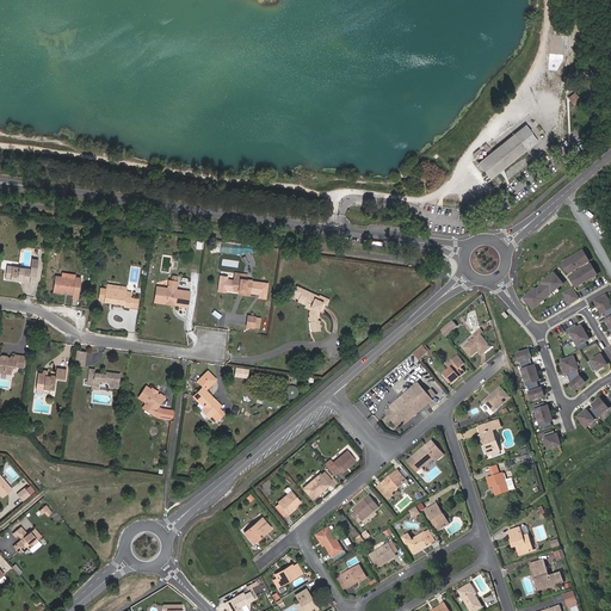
[(524,125),(479,162),(491,180),(526,152),(519,142),(531,133),(524,125)]
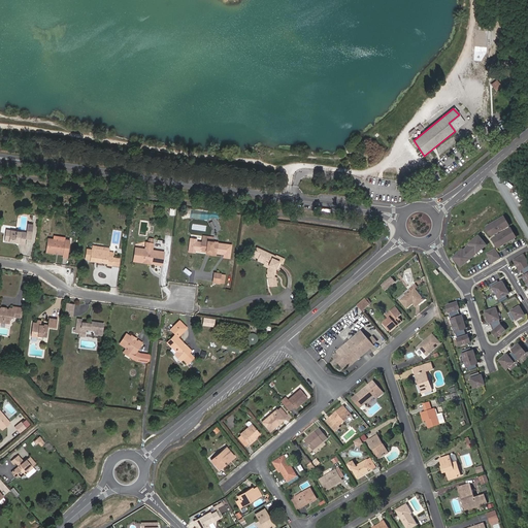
[(464,123),(459,114),(449,123),(455,131),(464,123)]
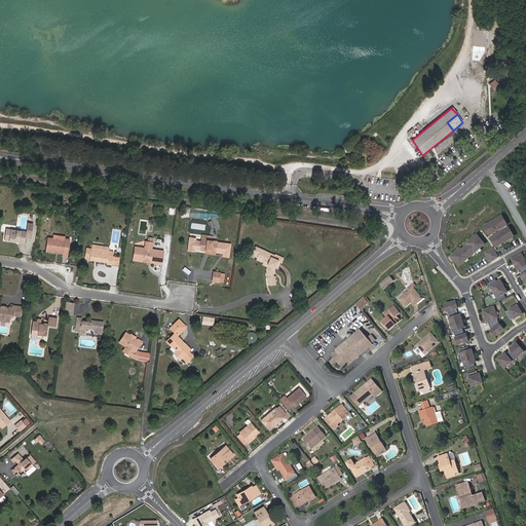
[(406,176),(397,184),(400,188),(409,180),(406,176)]
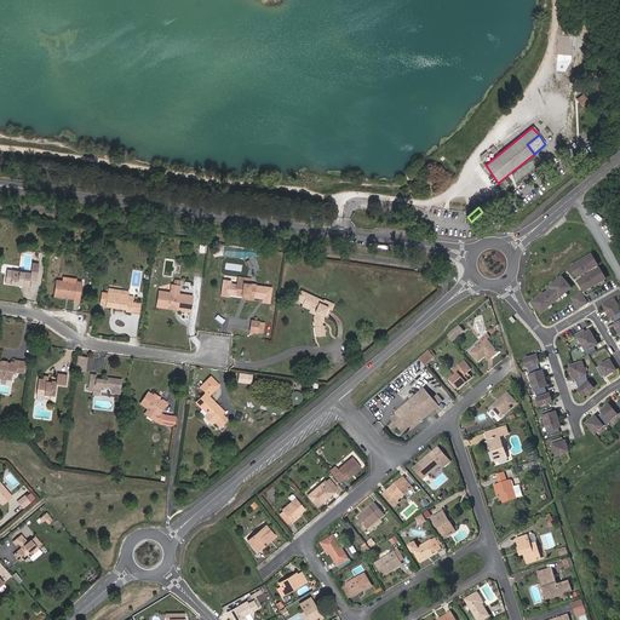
[(583,274),(597,265),(592,256),(572,267),(573,268),(575,273),(578,277),(581,275),(583,274)]
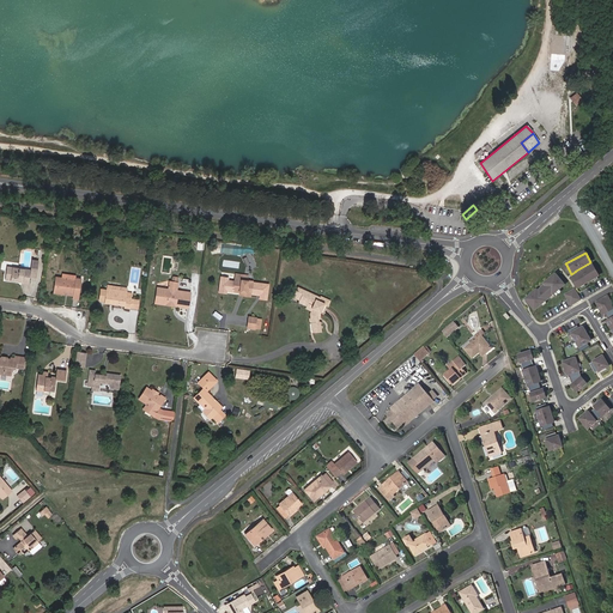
[(34,275),(40,277),(42,259),(36,258),(35,268),(16,266),(14,269),(10,269),(8,278),(18,279),(18,278),(26,279),(25,280),(25,281),(32,283),(34,275)]
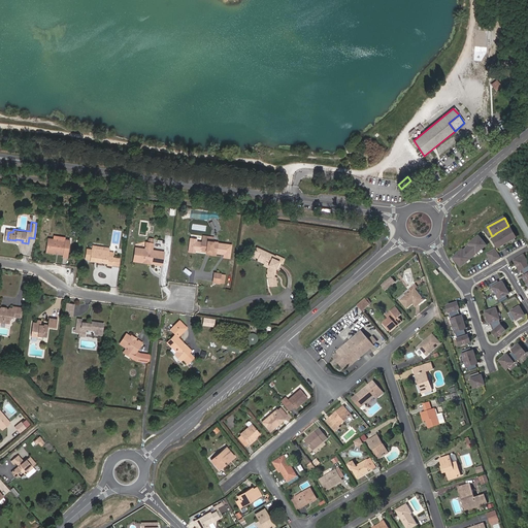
[(515,238),(516,237),(510,229),(500,235),(497,237),(494,239),(498,248),(499,246),(503,244),(510,240),(515,238)]
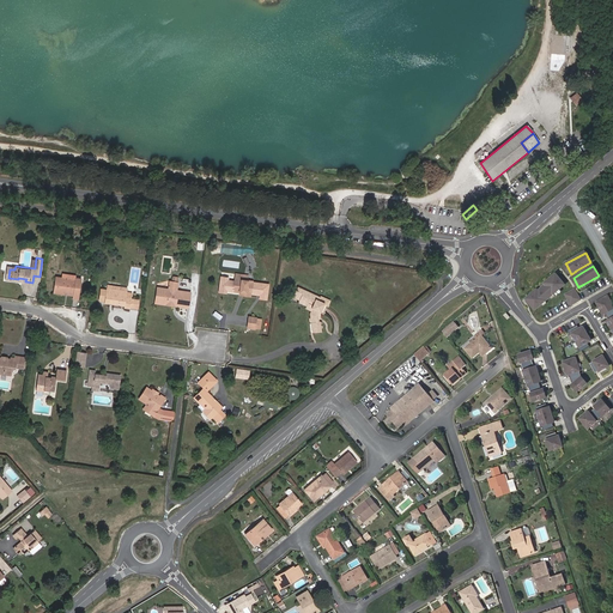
[(247,295),(254,296),(255,280),(252,280),(246,279),(246,274),(240,273),(237,290),(243,291),(247,291),(247,295)]
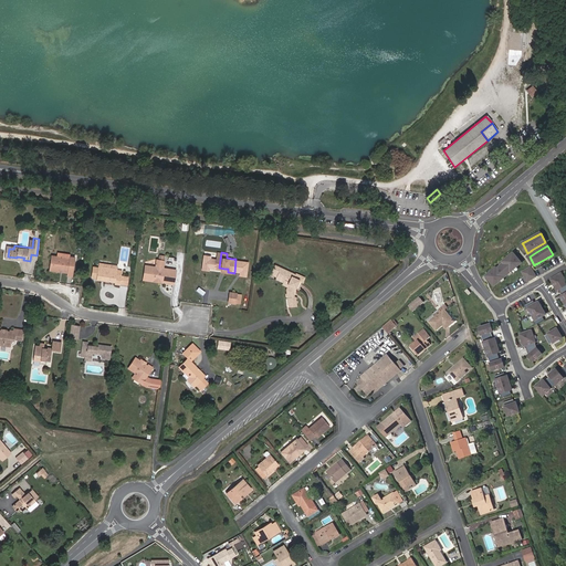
[(169,280),(179,282),(181,270),(170,268),(170,269),(168,269),(168,268),(170,254),(165,253),(165,260),(161,260),(160,266),(160,268),(153,268),(150,278),(159,279),(159,281),(167,281),(167,279),(169,279),(169,280)]
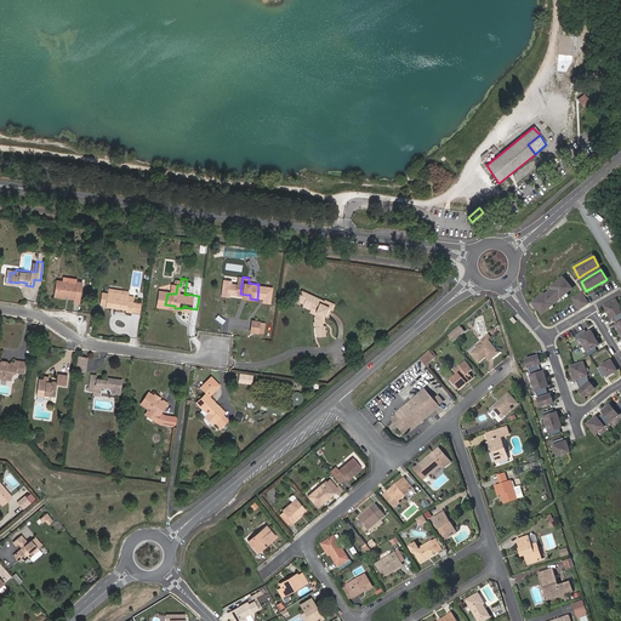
[(565,294),(571,289),(563,278),(556,285),(552,288),(553,289),(546,295),(545,294),(542,296),(534,303),(542,313),(548,308),(552,305),(557,301),(560,298),(562,297),(565,294)]
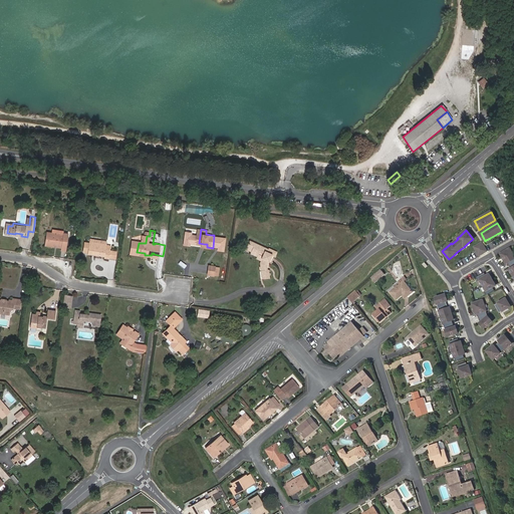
[(63,249),(69,250),(71,238),(66,237),(66,235),(50,232),(48,244),(64,247),(63,249)]
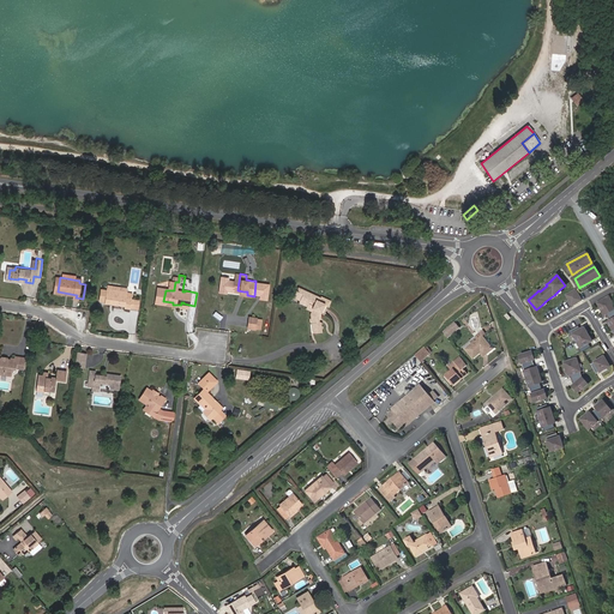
[(536,293),(539,290),(540,292),(547,286),(546,284),(549,282),(547,281),(534,292),(536,293)]
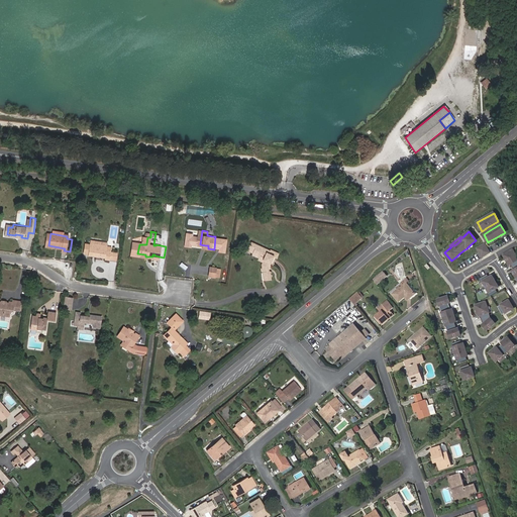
[(139,244),(146,244),(146,243),(137,242),(135,254),(145,256),(145,254),(137,253),(139,244)]
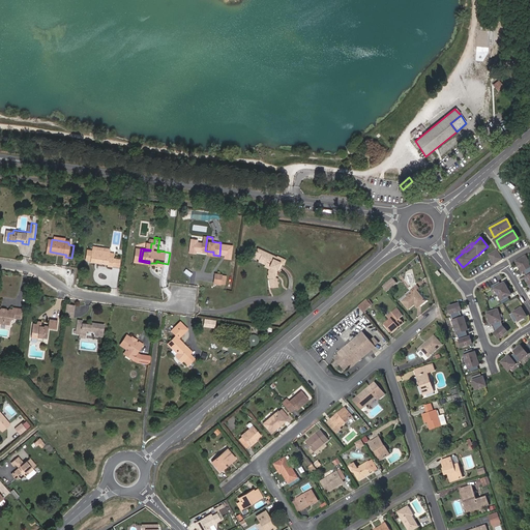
[(283,259),(282,258),(263,248),(260,255),(265,258),(264,260),(271,263),(275,265),(274,267),(276,268),(275,272),(275,275),(280,275),(285,264),(286,263),(281,261),(283,259)]
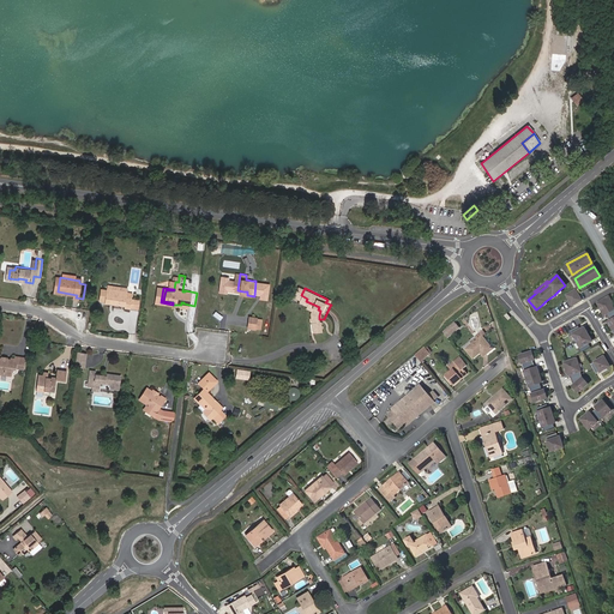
[(134,307),(134,306),(136,299),(136,293),(110,289),(108,302),(128,305),(128,307),(134,307)]
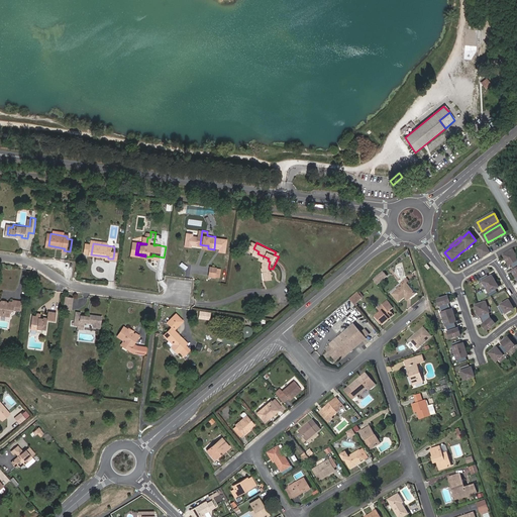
[(482,256),(489,252),(485,244),(478,248),(482,256)]
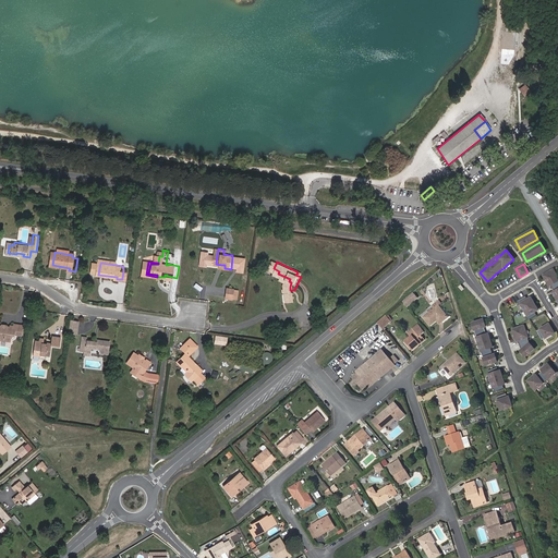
[(553,289),(557,284),(557,278),(554,270),(543,276),(549,286),(550,286),(553,289)]
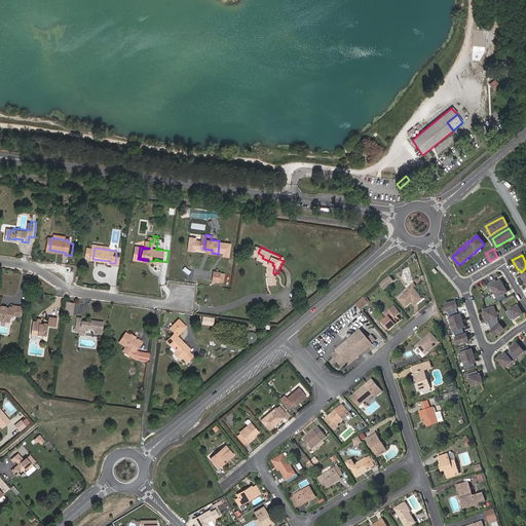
[(274,266),(272,265),(273,263),(269,261),(267,265),(272,268),(271,269),(271,277),(277,276),(277,273),(273,273),(273,270),(274,266)]
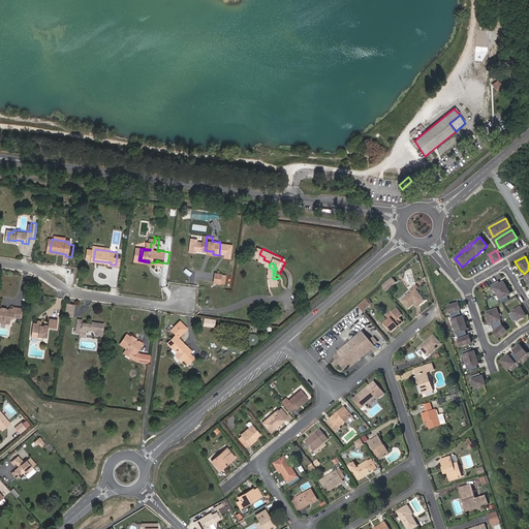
[(227,274),(216,273),(215,280),(226,282),(227,274)]
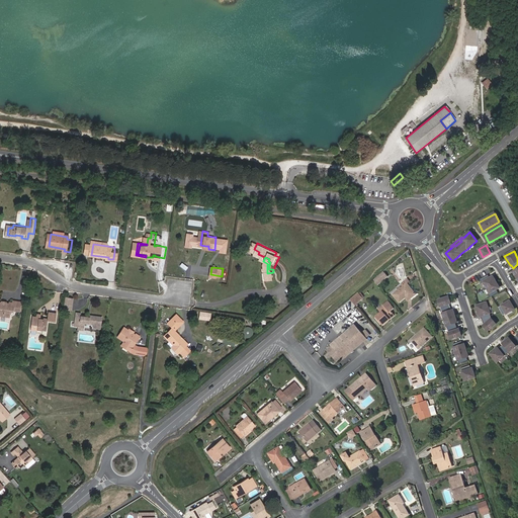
[(373,280),(377,285),(387,276),(383,271),(373,280)]
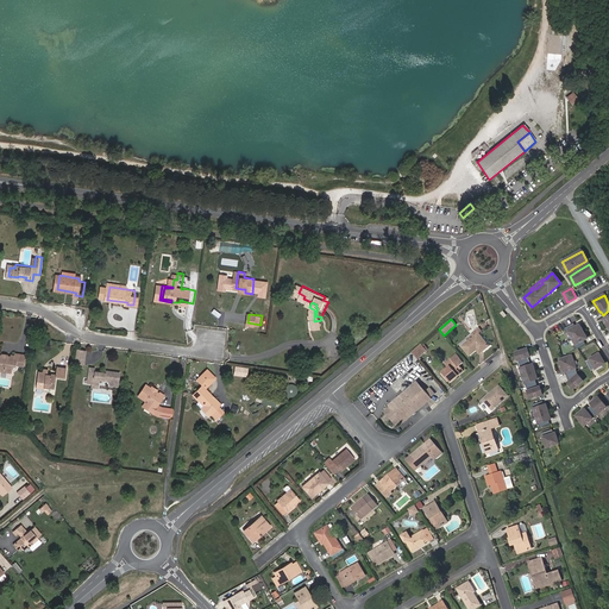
[(572,338),(583,332),(579,325),(576,327),(575,324),(565,328),(566,333),(569,332),(572,338)]
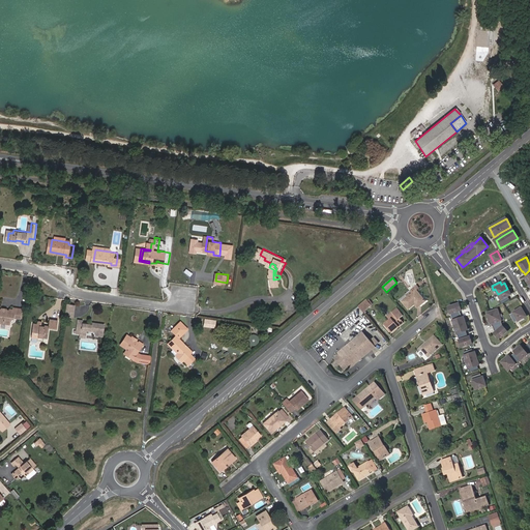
[(417,302),(420,305),(425,301),(416,290),(418,288),(416,286),(411,290),(412,291),(413,292),(409,296),(402,301),(409,310),(414,304),(417,302)]
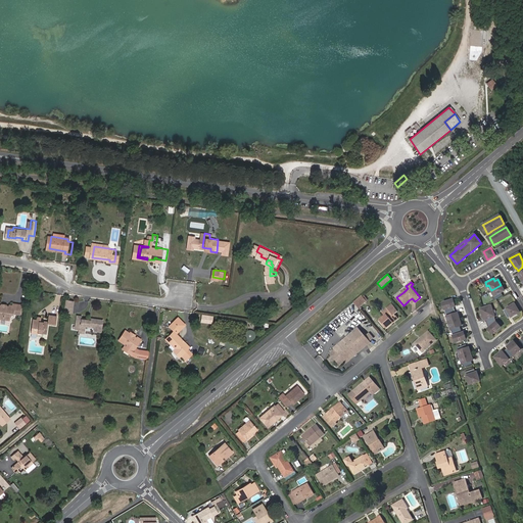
[(502,292),(505,291),(501,285),(491,290),(494,296),(493,297),(495,300),(503,295),(502,292)]
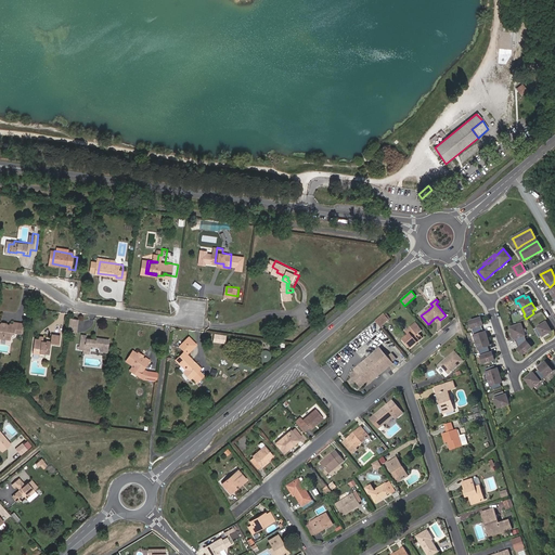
[(375,321),(381,327),(389,320),(384,313),(375,321)]
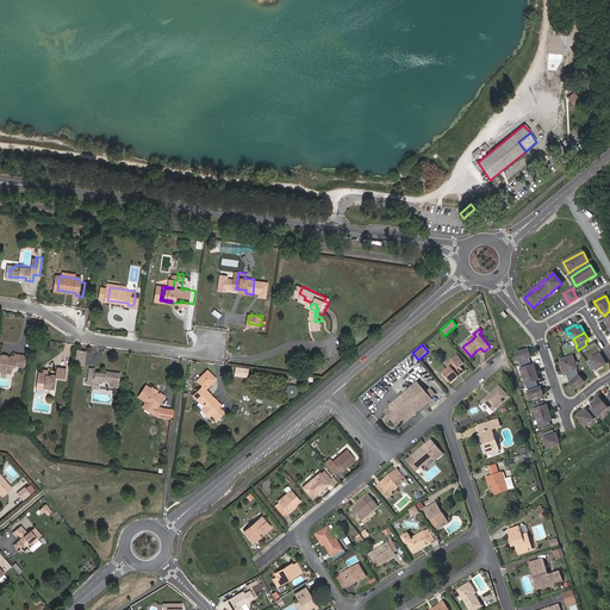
[(78,362),(87,363),(88,350),(80,349),(78,362)]
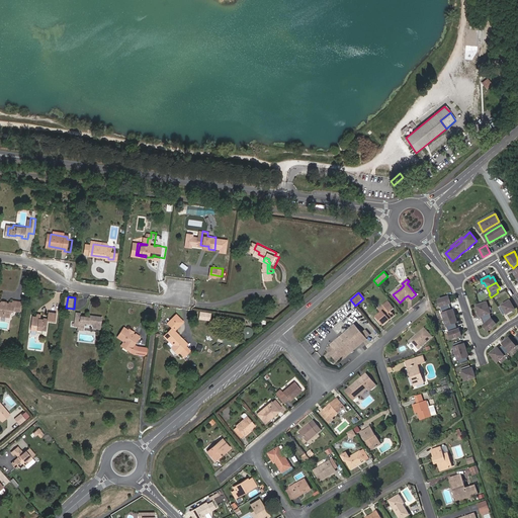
[(442,311),(450,308),(449,304),(451,304),(449,297),(438,300),(442,311)]
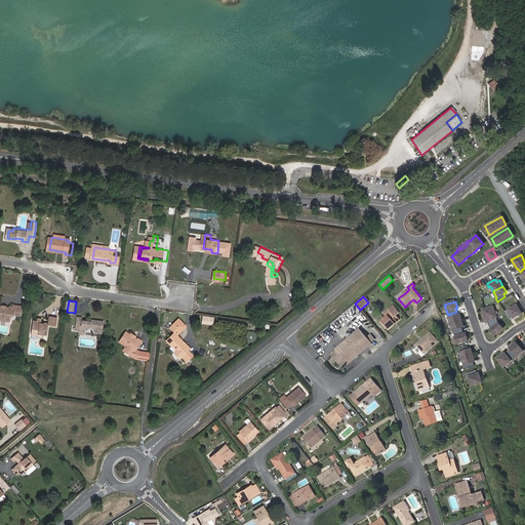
[(15,314),(22,315),(24,306),(15,304),(15,305),(15,306),(12,306),(11,308),(7,307),(6,308),(4,307),(4,306),(0,306),(0,305),(0,318),(0,319),(10,320),(11,320),(11,318),(15,314)]
